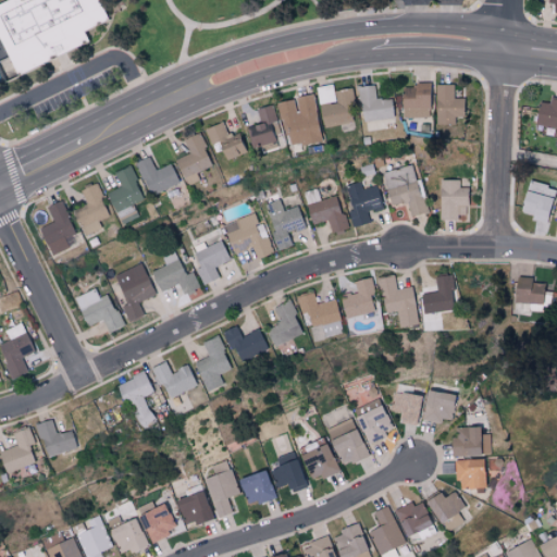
[(101,0),(112,21),(89,33),(93,42),(22,78),(0,34),(0,7),(15,0),(24,0),(25,3),(29,0),(101,0)]
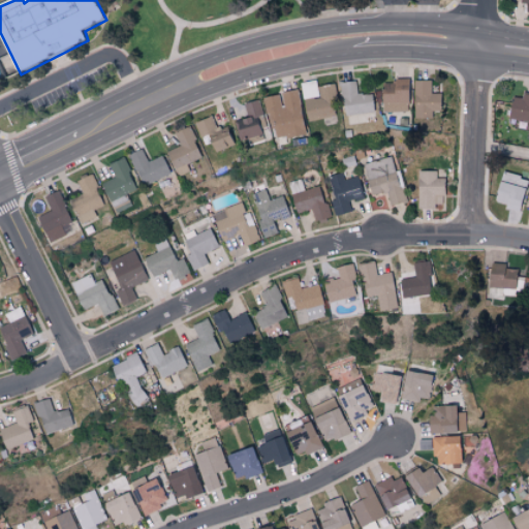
[(381,112),(408,112),(407,79),(394,79),(394,83),(381,83),(381,112)]
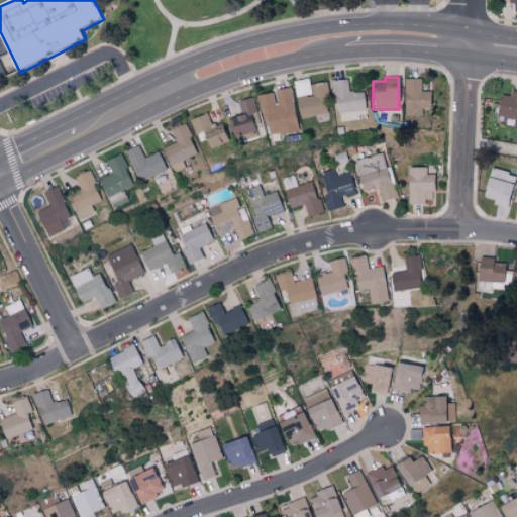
[(333,80),(335,111),(365,110),(364,91),(348,92),(347,79),(333,80)]
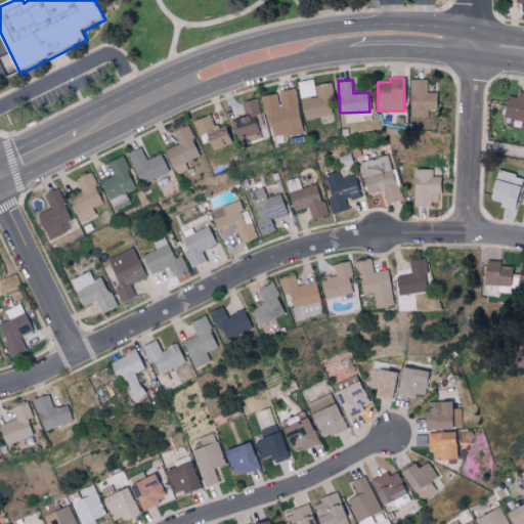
[(428,80),(410,80),(410,117),(428,118),(429,110),(435,110),(436,92),(427,92),(428,80)]
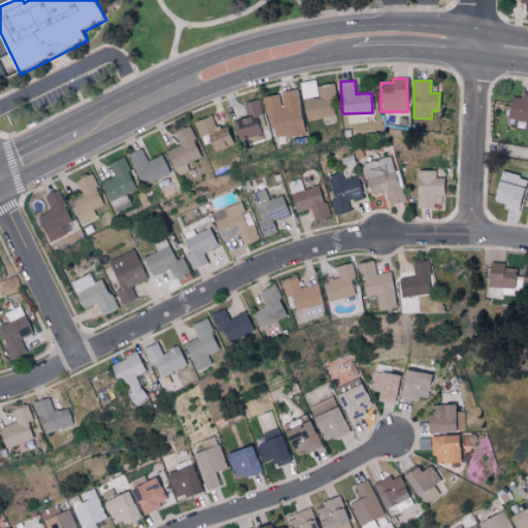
[(304,133),(296,89),(278,92),(279,94),(264,97),(272,139),(304,133)]
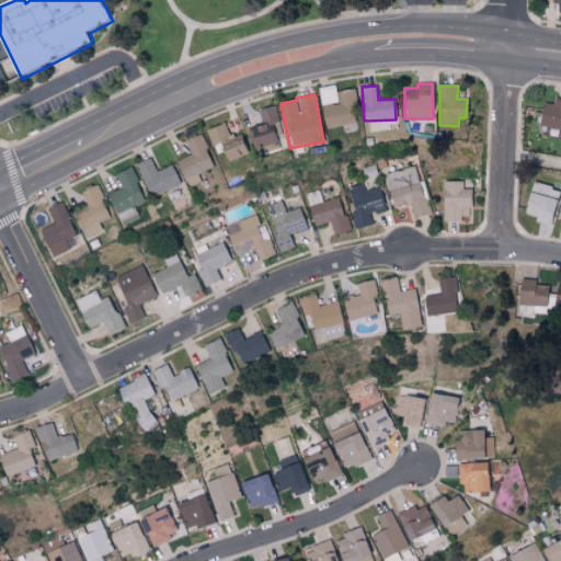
[(560,130),(560,99),(553,98),(552,104),(542,102),(537,126),(560,130)]
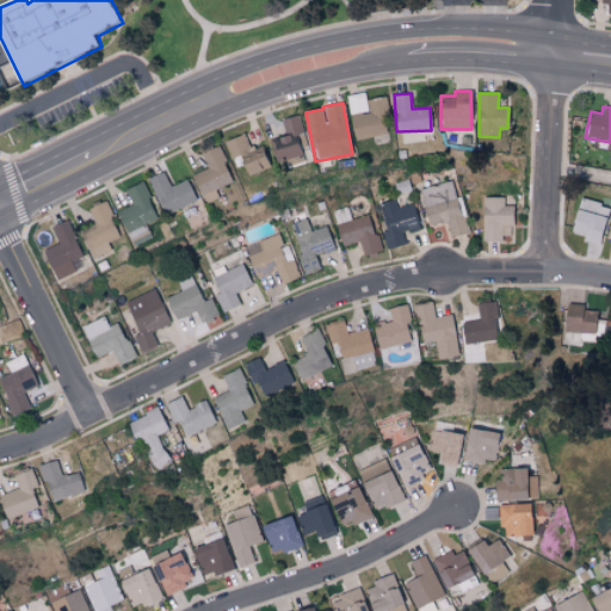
[(285,136),(270,140),(276,162),(301,155),(296,136),(303,134),(298,115),(282,119),(285,136)]
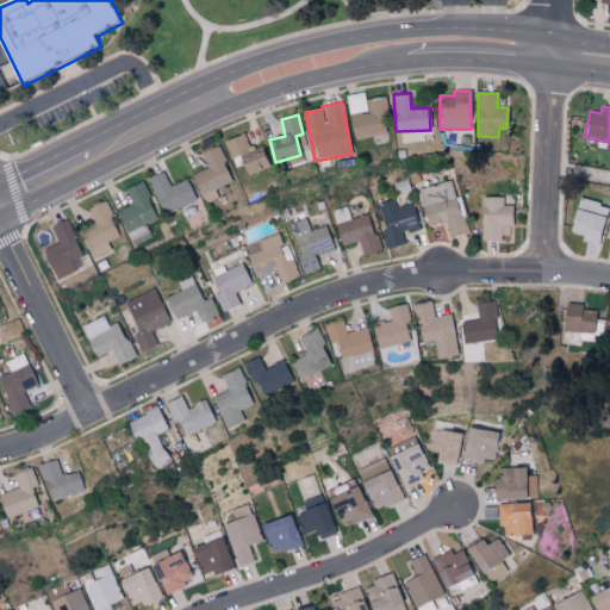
[(224,142),(241,179),(263,168),(247,131),(224,142)]
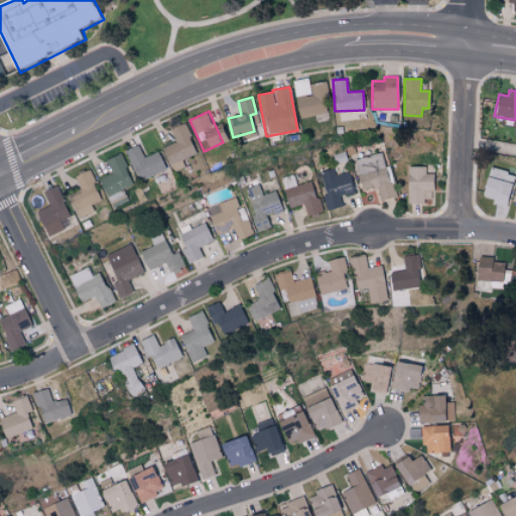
[(163,147),(173,172),(184,167),(181,160),(197,153),(183,123),(169,129),(175,142),(163,147)]
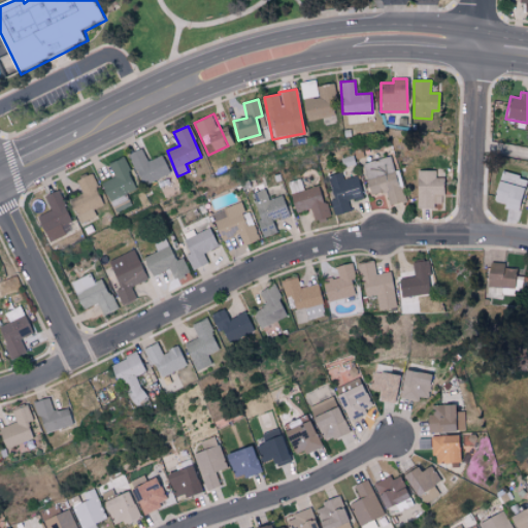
[(142,186),(169,173),(162,155),(147,161),(141,147),(128,154),(142,186)]
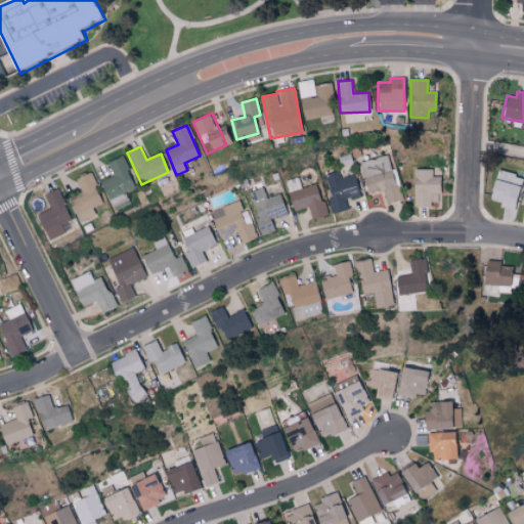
[(360,162),(366,193),(384,190),(386,203),(399,200),(390,156),(360,162)]
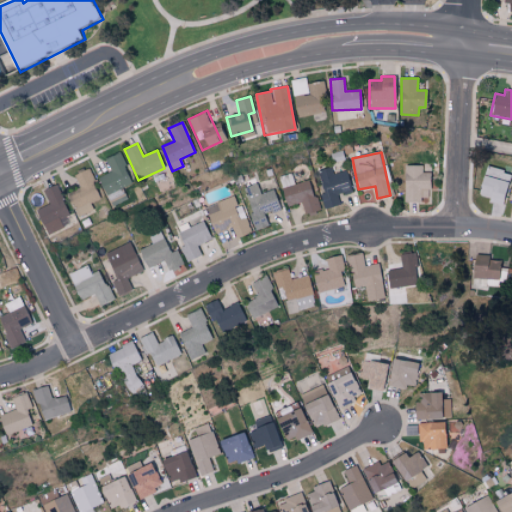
[(105,159),(111,172),(99,177),(111,206),(127,199),(121,187),(132,182),(119,153),(105,159)]
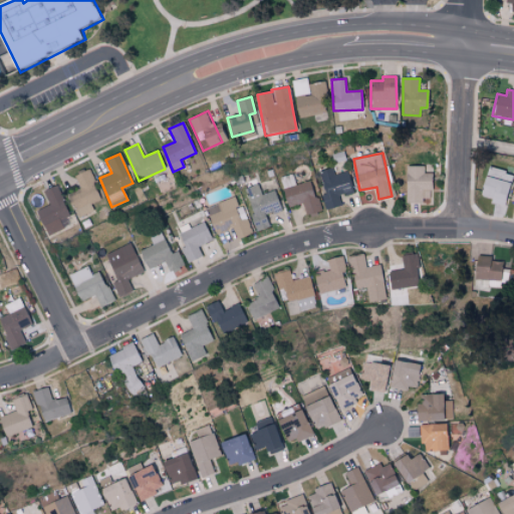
[(424,173),(424,167),(407,166),(406,201),(431,202),(431,174),(424,173)]
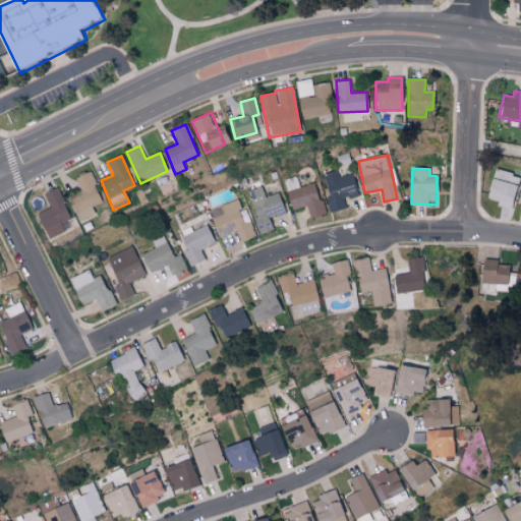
[(519,176),(494,169),(485,197),(498,200),(497,205),(511,209),(519,176)]
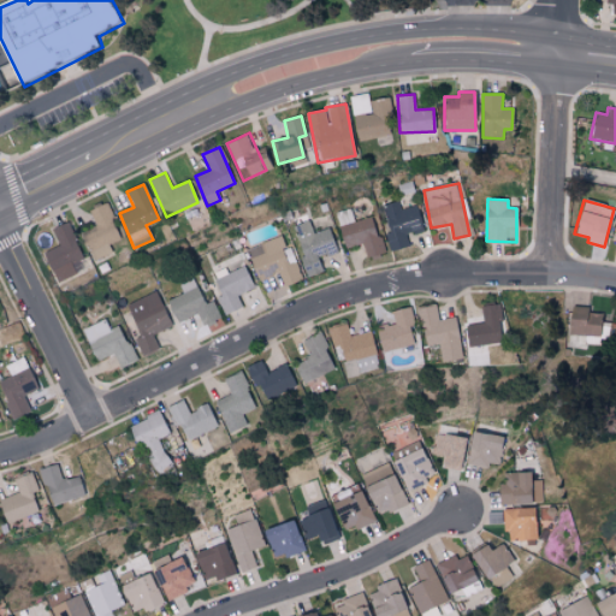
[(401,209),(398,201),(380,205),(392,250),(409,247),(407,235),(424,231),(418,205),(401,209)]
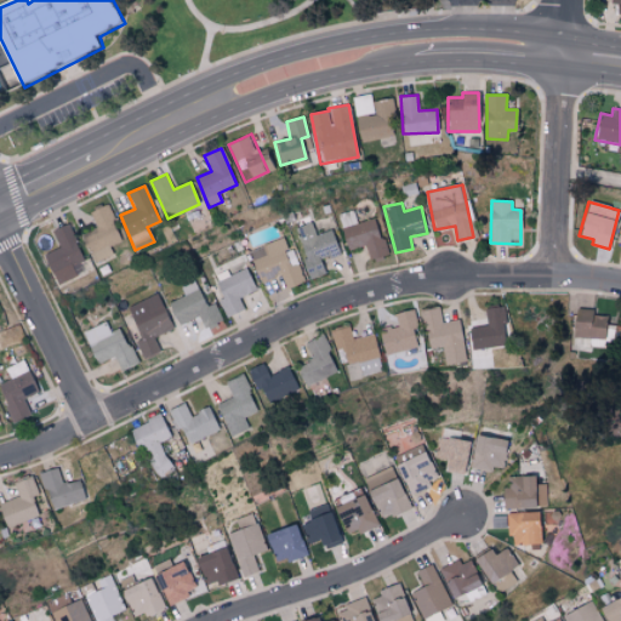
[(83,233),(95,262),(113,255),(110,246),(123,240),(108,205),(90,212),(97,227),(83,233)]
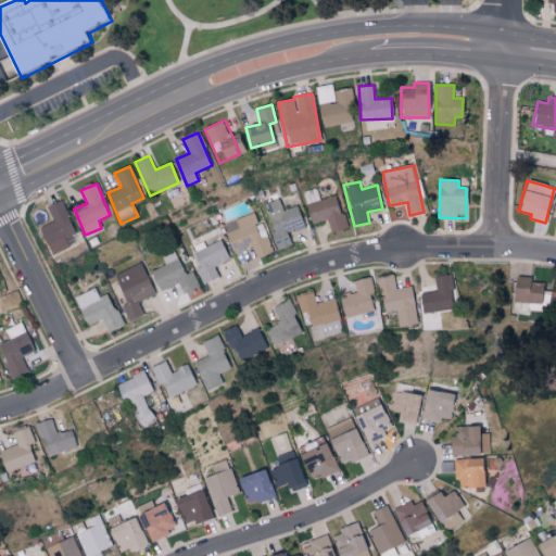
[(312,224),(327,219),(331,232),(346,228),(337,194),(319,200),(316,188),(302,191),(312,224)]
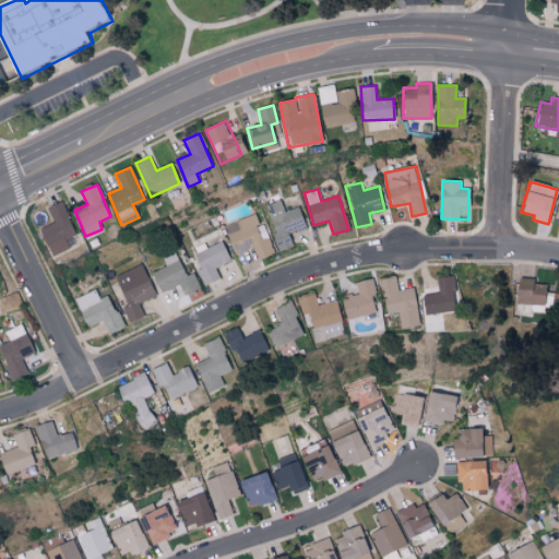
[(306,228),(298,206),(284,212),(280,200),(265,204),(277,239),(306,228)]
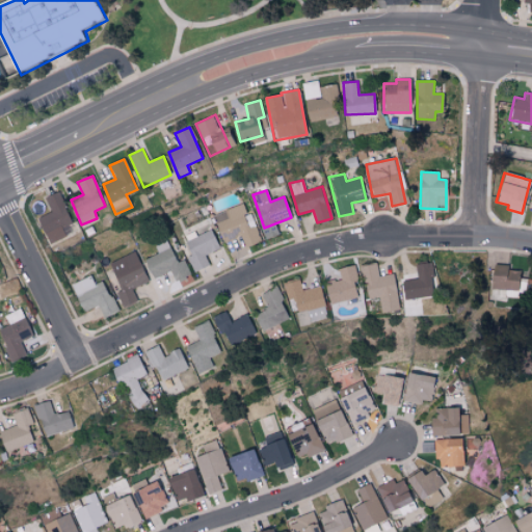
[(50,244),(65,236),(61,229),(73,222),(57,191),(45,197),(51,211),(37,218),(50,244)]
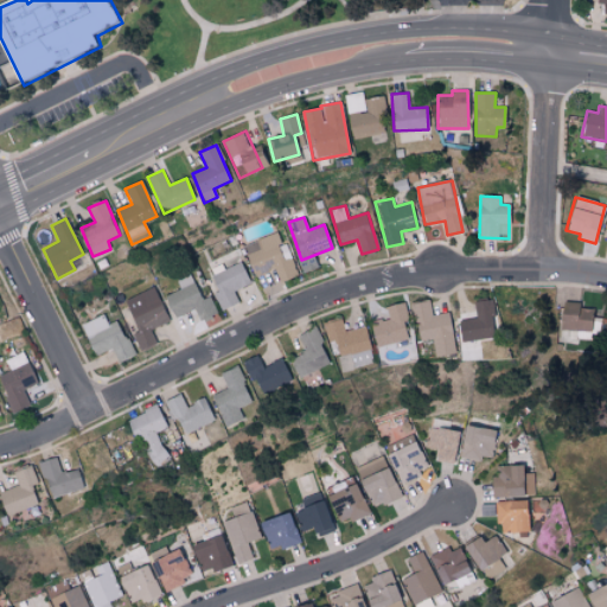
[(298,274),(291,257),(285,260),(274,234),(242,246),(255,278),(274,269),(280,282),(298,274)]
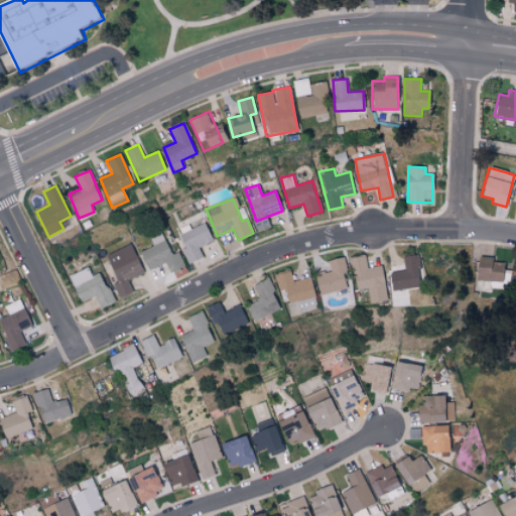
[(188,263),(203,257),(199,247),(212,241),(205,223),(177,234),(188,263)]
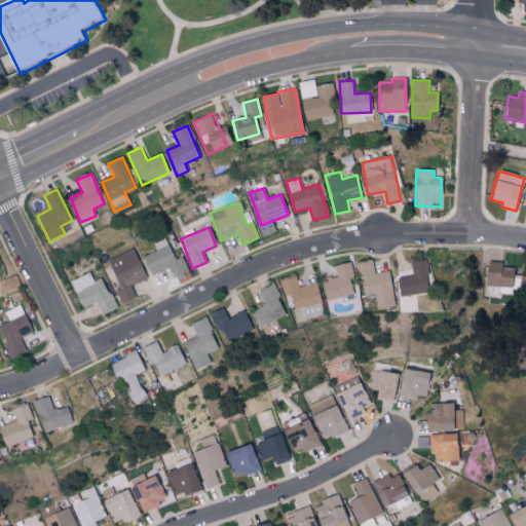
[(153,242),(156,251),(142,256),(150,275),(168,268),(173,278),(188,271),(182,256),(174,259),(165,238),(153,242)]
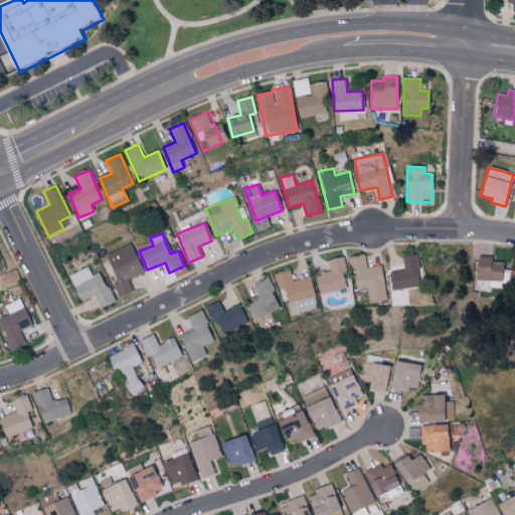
[(119,297),(133,292),(128,279),(142,274),(131,243),(105,253),(116,282),(113,283),(119,297)]
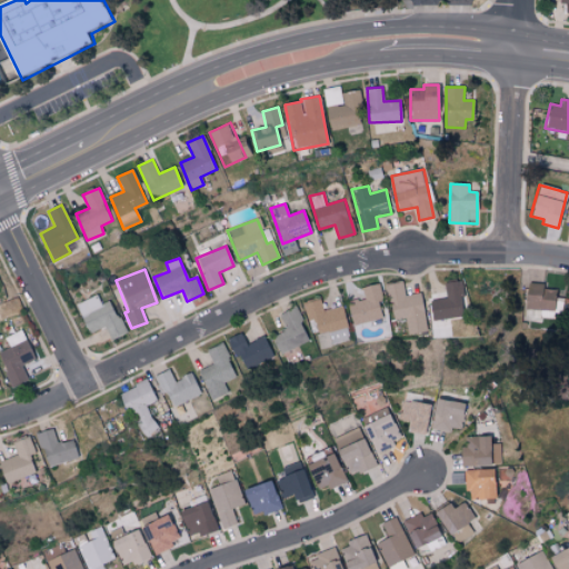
[(428,330),(420,292),(405,296),(401,281),(385,285),(392,320),(405,318),(408,335),(428,330)]
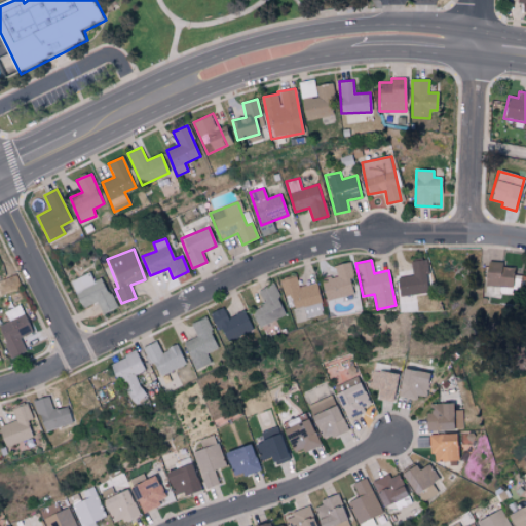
[(399,276),(399,294),(425,295),(426,261),(412,260),(411,276),(399,276)]
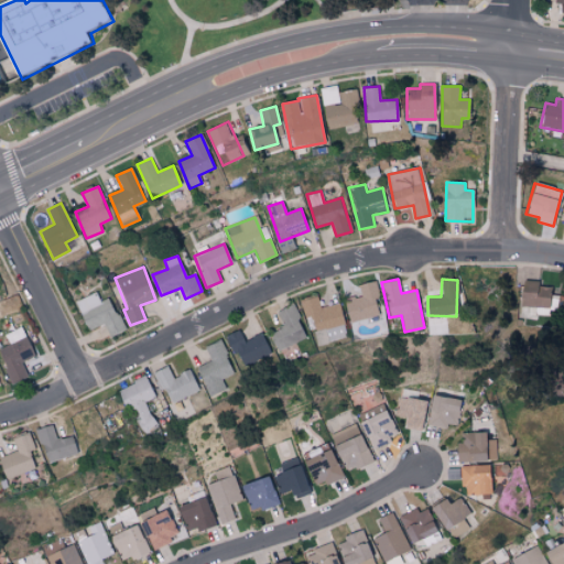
[(539,281),(520,280),(519,307),(548,308),(549,288),(538,286),(539,281)]
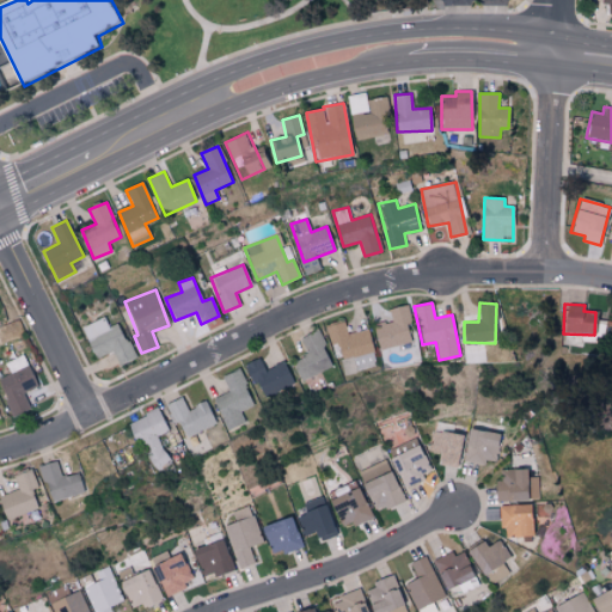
[(377,349),(411,344),(407,306),(389,308),(391,322),(373,324),(377,349)]
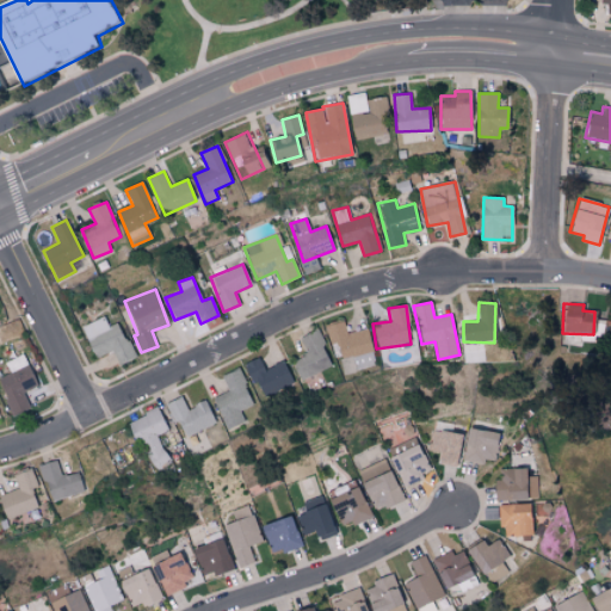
[(94,358),(112,351),(118,365),(135,358),(118,322),(107,327),(103,316),(80,326),(94,358)]
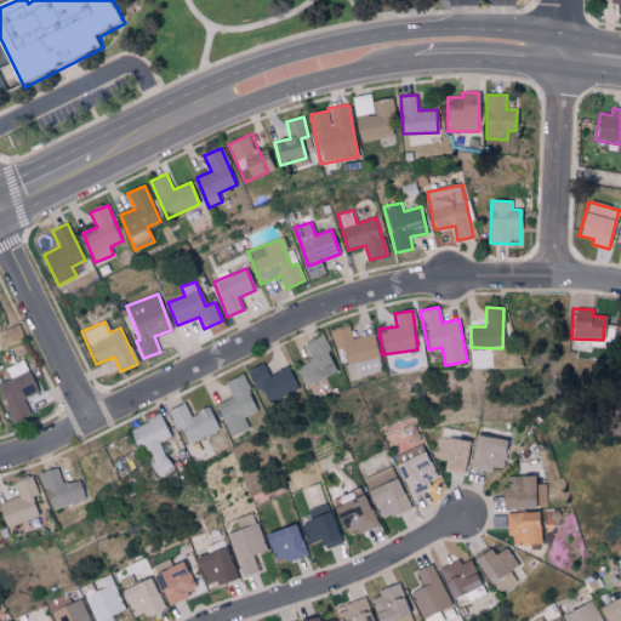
[(330,331),(336,352),(341,349),(351,380),(382,370),(372,334),(352,340),(348,326),(330,331)]
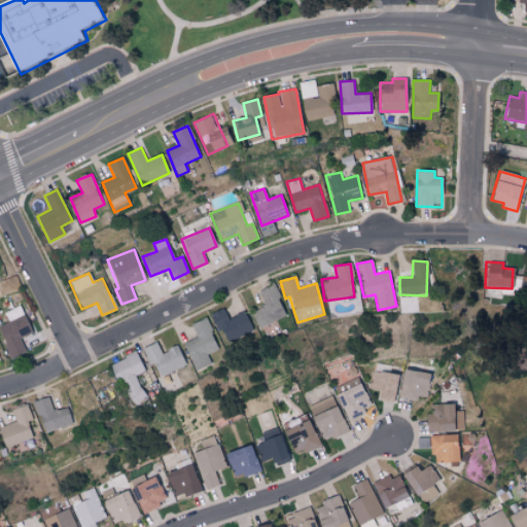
[(286,316),(274,284),(258,290),(265,306),(251,311),(257,327),(286,316)]
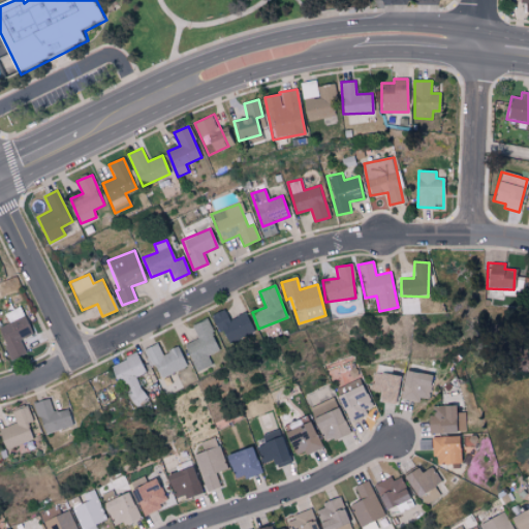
[(211,315),(225,346),(254,332),(244,312),(228,320),(223,309),(211,315)]
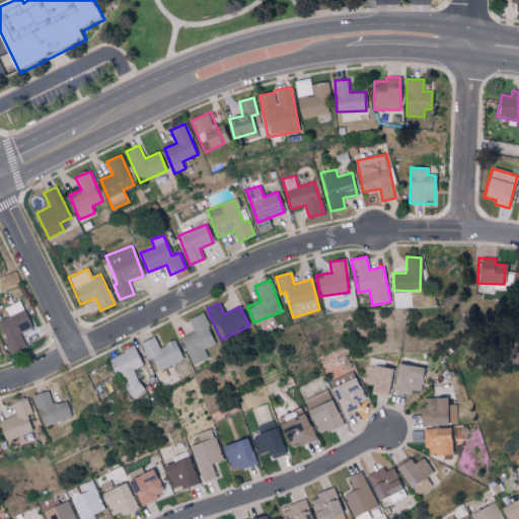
[(21,332),(31,329),(25,309),(13,312),(11,307),(6,308),(8,317),(0,319),(0,322),(8,353),(25,348),(21,332)]
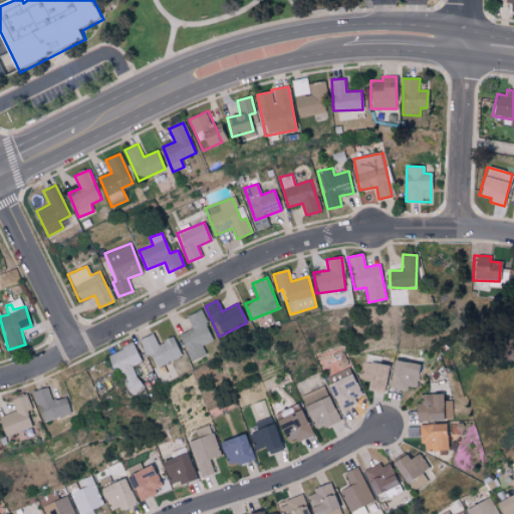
[(187,316),(192,329),(179,334),(191,361),(206,354),(202,345),(213,340),(200,310),(187,316)]
